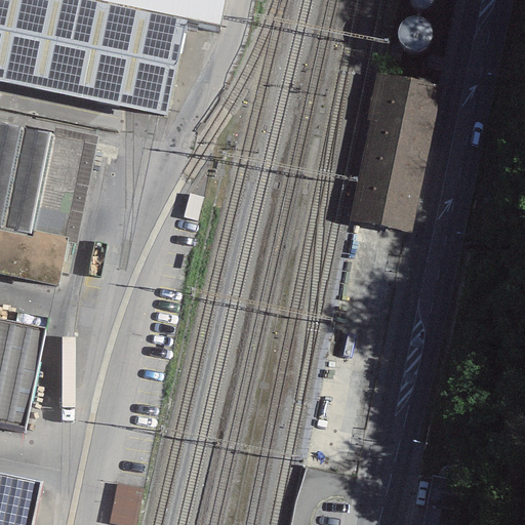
[(0,0),(0,82),(167,118),(186,19),(90,0),(0,0)]
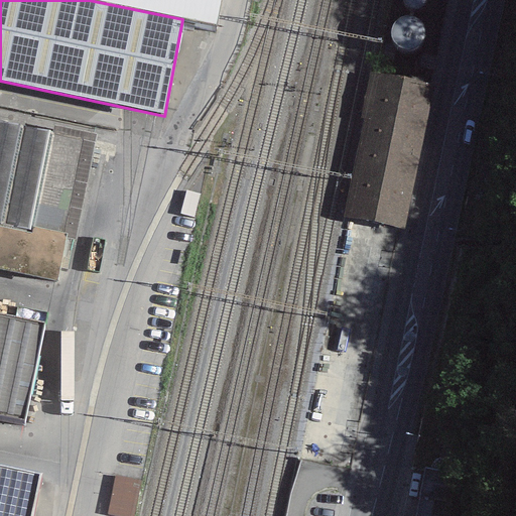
[(220,0),(89,0),(182,19),(215,26),(220,0)]
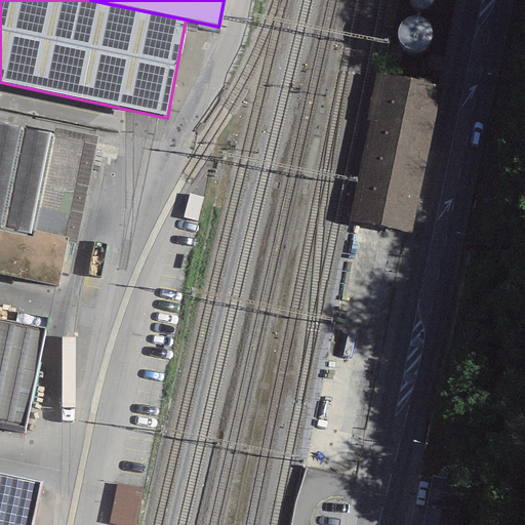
[(435,58),(430,31),(400,37),(405,64),(435,58)]
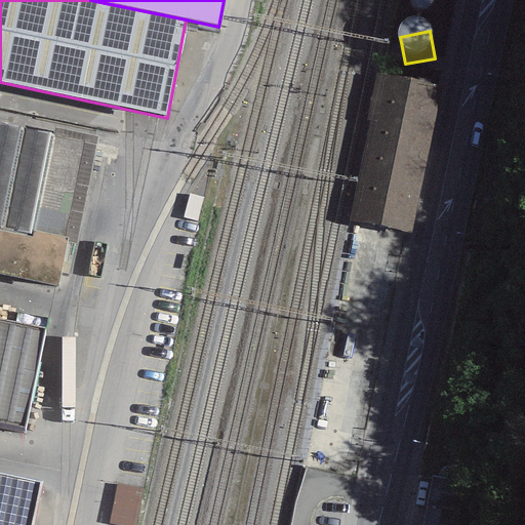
[(444,84),(375,70),(366,117),(371,118),(351,218),(413,231),(444,84)]
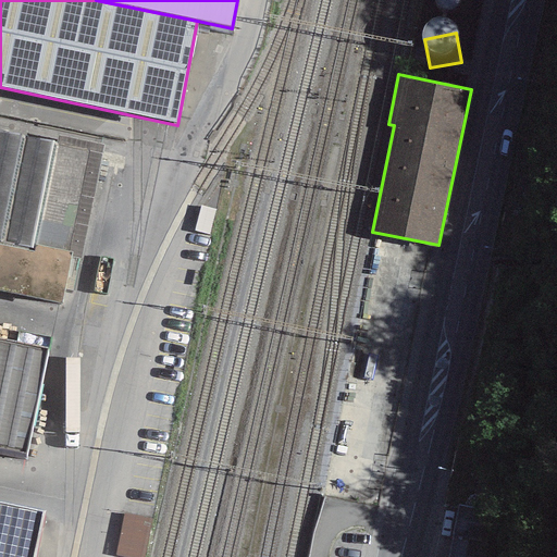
[(86,159),(0,139),(0,245),(64,259),(86,159)]
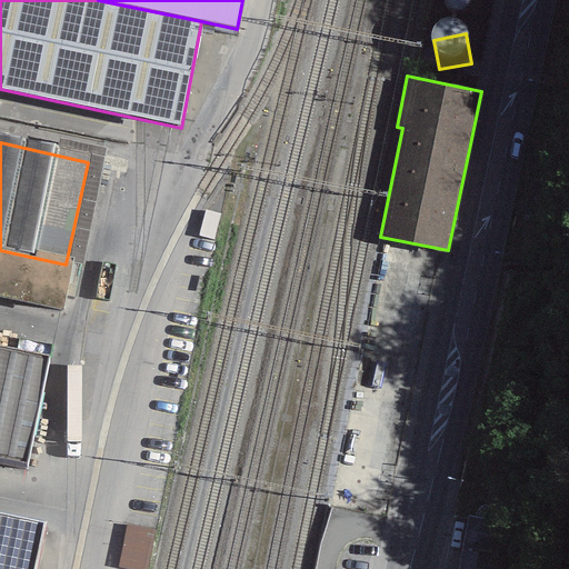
[(0,463),(25,469),(48,356),(0,346),(0,463)]
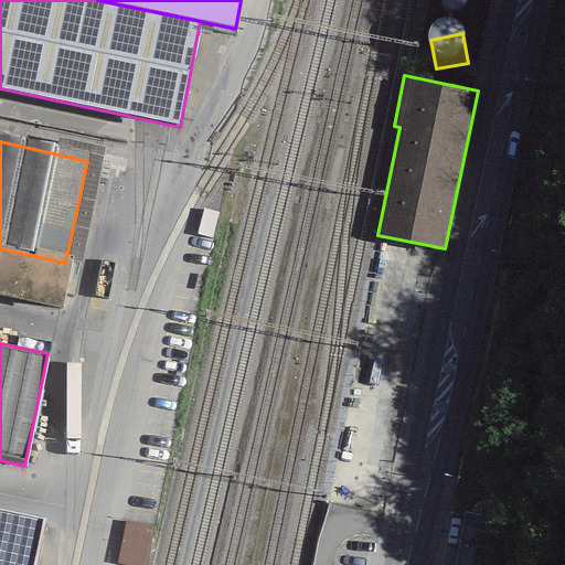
[(0,564),(34,564),(44,519),(0,509),(0,564)]
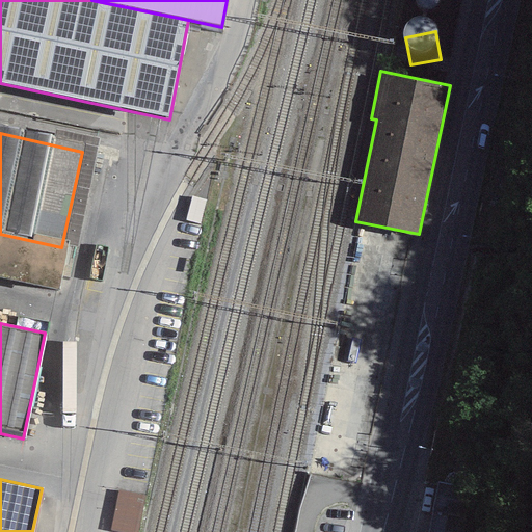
[(117,531),(144,531),(148,499),(121,497),(117,531)]
